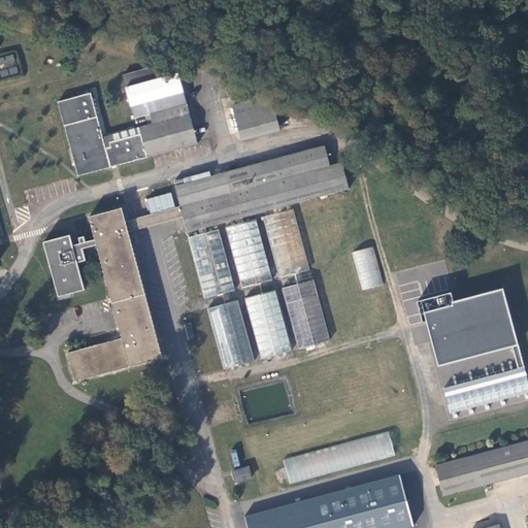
[(0,67),(15,62),(12,53),(0,57),(0,67)]
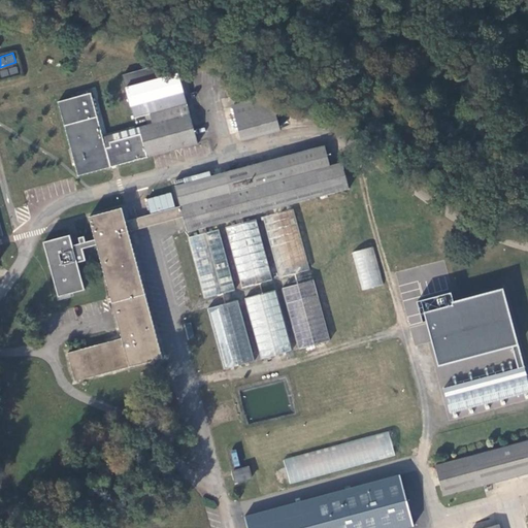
[(197,136),(174,55),(121,69),(133,111),(149,107),(152,117),(100,131),(88,86),(58,93),(77,167),(197,136)]
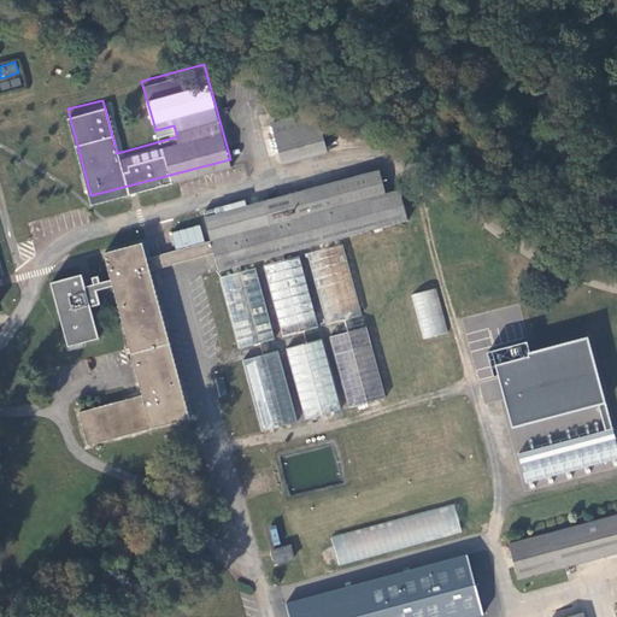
[(0,82),(0,86),(1,90),(22,84),(19,76),(0,82)]
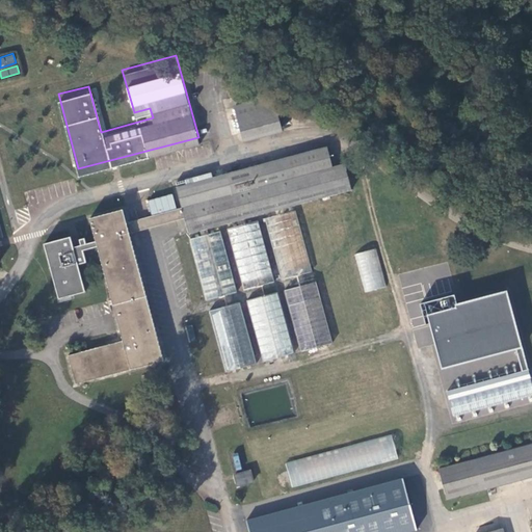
[(278,124),(269,88),(232,99),(241,133),(278,124)]
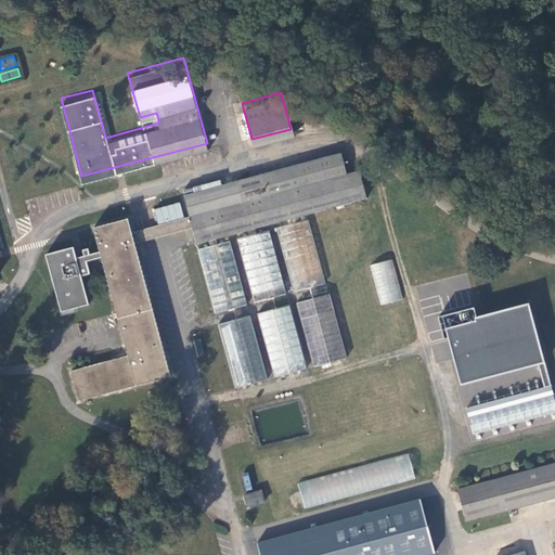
[(191,227),(195,244),(373,196),(365,169),(344,175),(338,154),(206,191),(204,186),(185,192),(186,196),(182,197),(188,215),(191,227)]
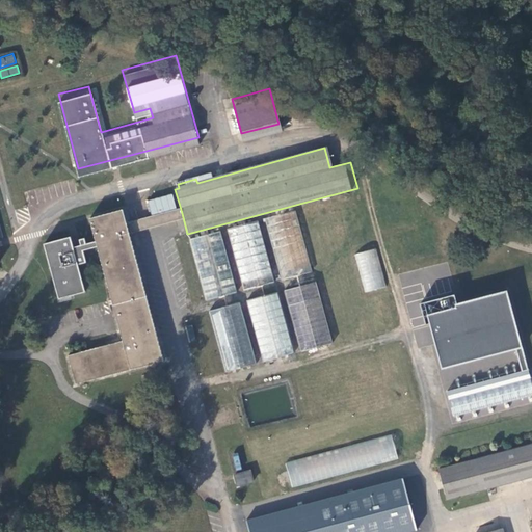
[(149,227),(183,217),(180,206),(177,207),(173,193),(149,200),(153,214),(144,216),(128,220),(131,232),(149,227)]
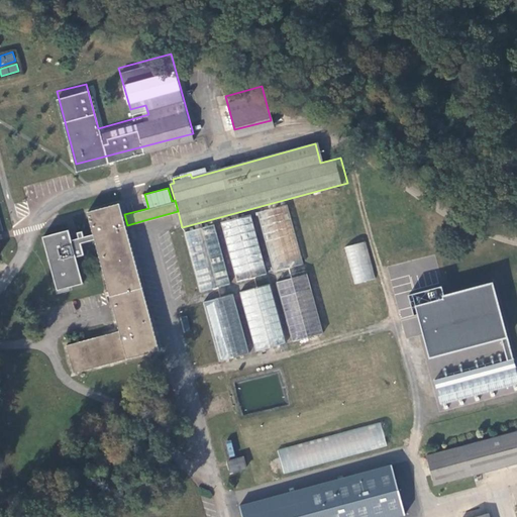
[(120,203),(88,211),(95,234),(85,236),(84,230),(79,232),(80,237),(73,239),(70,229),(43,236),(59,290),(84,283),(77,256),(85,254),(82,243),(96,239),(121,331),(67,345),(74,373),(160,349),(127,225),(124,214),(120,203)]
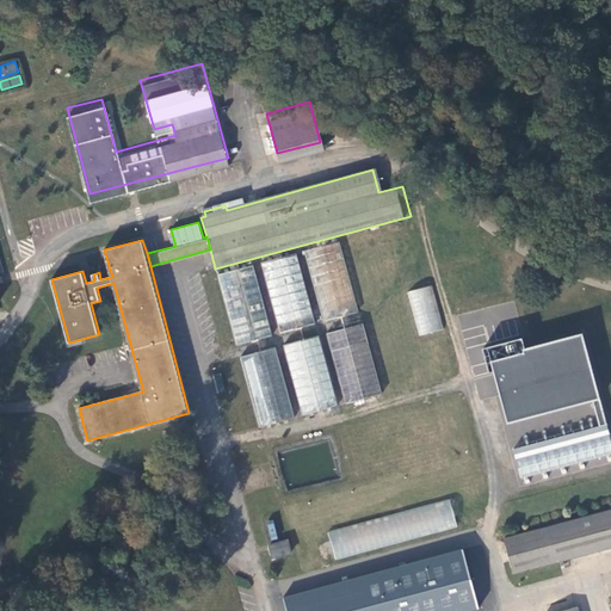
[(359,312),(341,244),(304,254),(322,321),(359,312)]
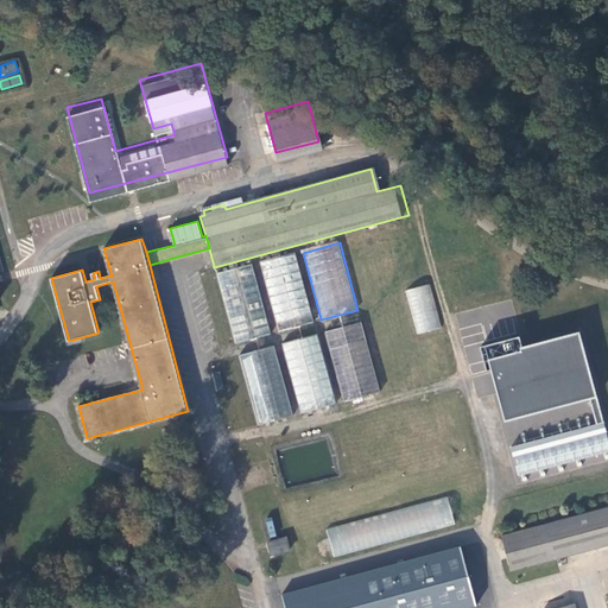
[(311,324),(293,254),(258,264),(278,334),(311,324)]
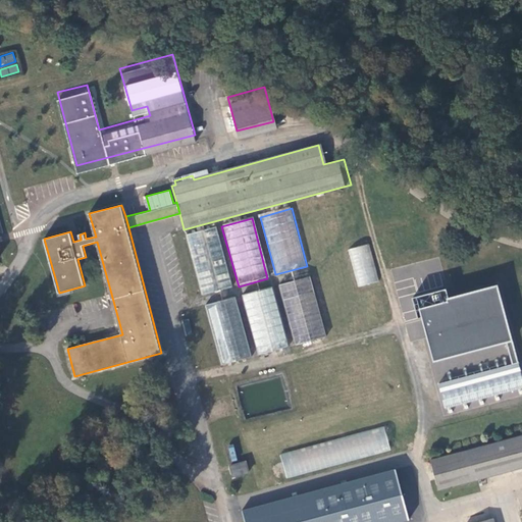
[(214,229),(184,238),(200,297),(229,289),(214,229)]
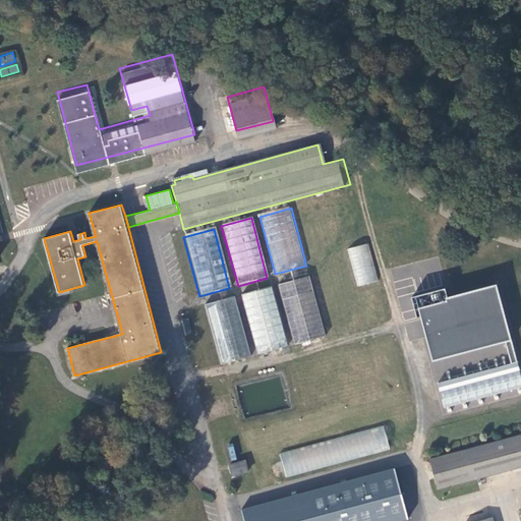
[(368,243),(347,249),(357,287),(379,281),(368,243)]
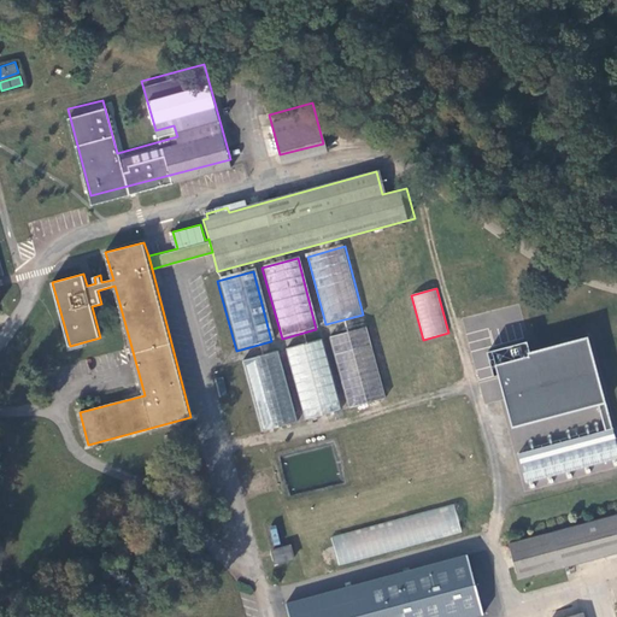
[(386,397),(366,328),(329,338),(348,406),(386,397)]
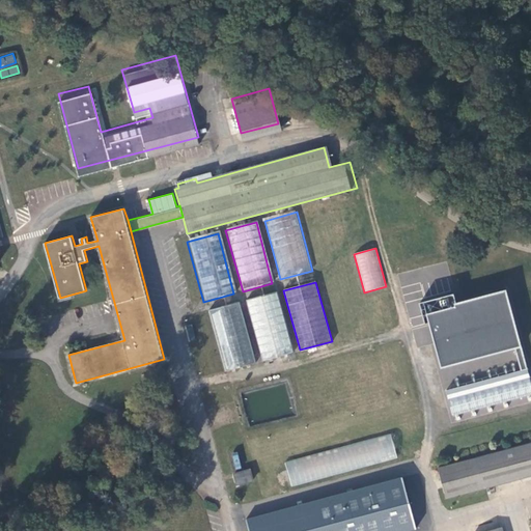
[(507,288),(455,301),(454,294),(419,303),(425,323),(429,322),(441,367),(514,348),(522,346),(507,288)]
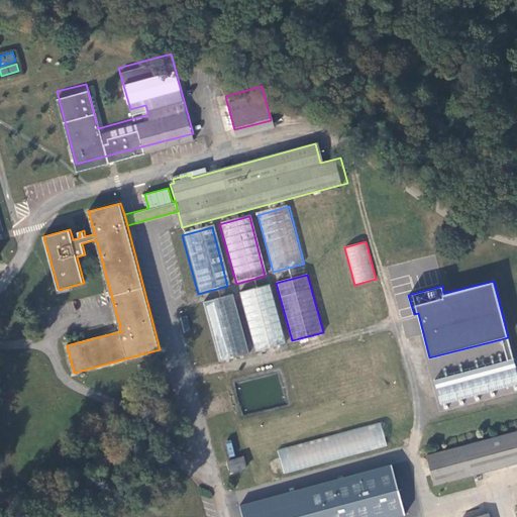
[(285,344),(269,285),(238,294),(254,353),(285,344)]
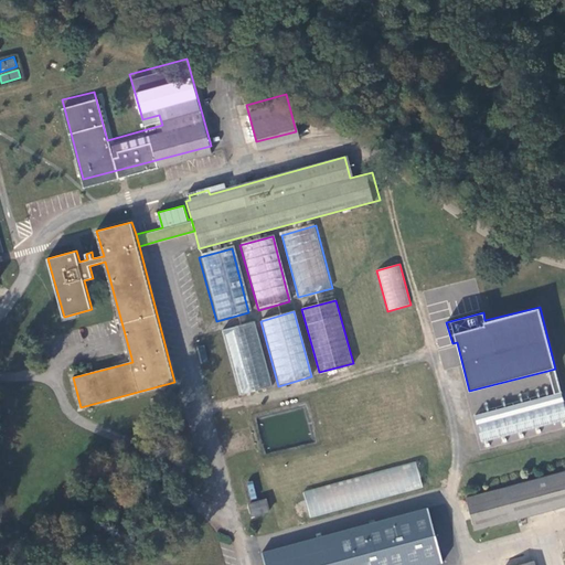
[(269,388),(252,322),(220,332),(237,397),(269,388)]
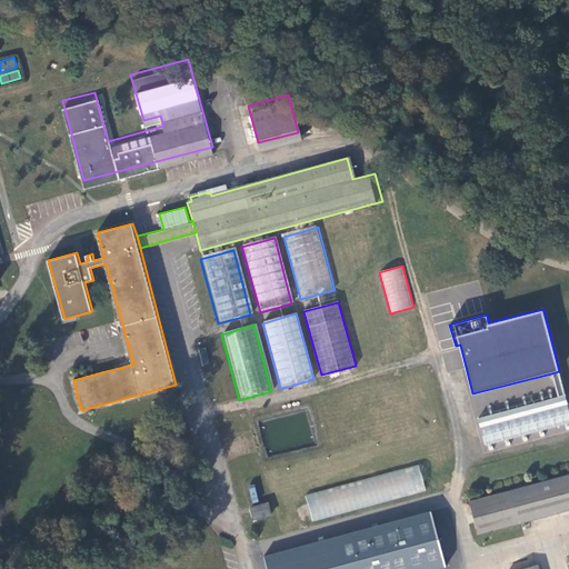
[(566,395),(559,371),(551,373),(558,397),(566,395)]
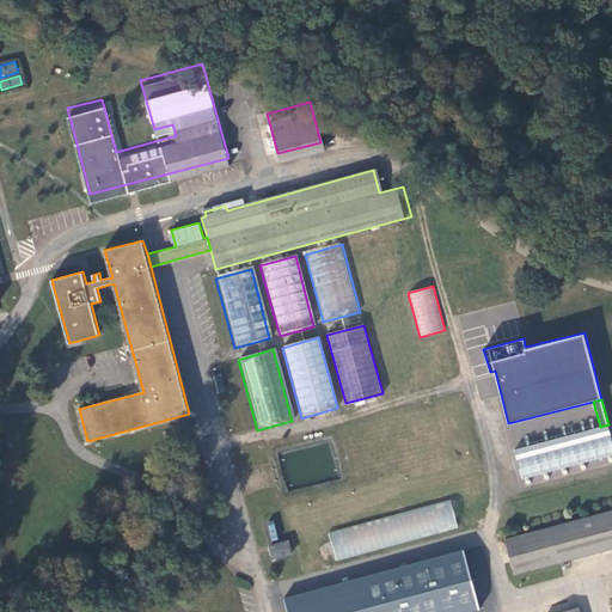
[(514,450),(521,478),(611,454),(611,439),(609,424),(600,427),(514,450)]
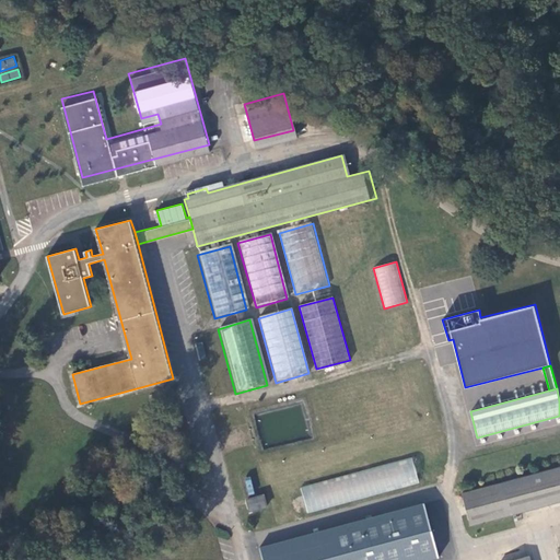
[(412,459),(300,485),(306,511),(419,486),(412,459)]
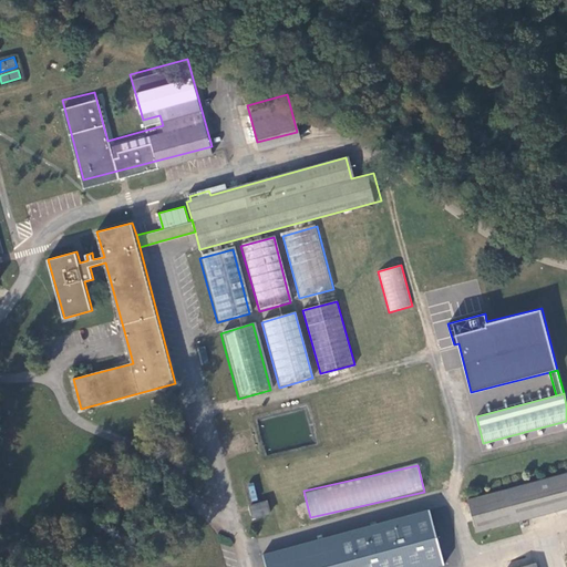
[(566,507),(566,472),(466,500),(474,532),(566,507)]
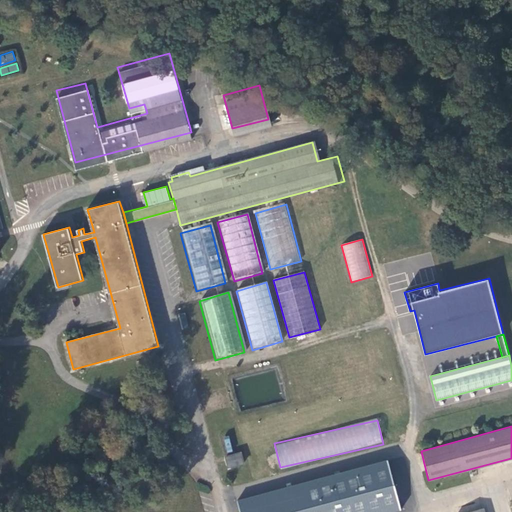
[(228,437),(223,438),(227,452),(232,450),(228,437)]
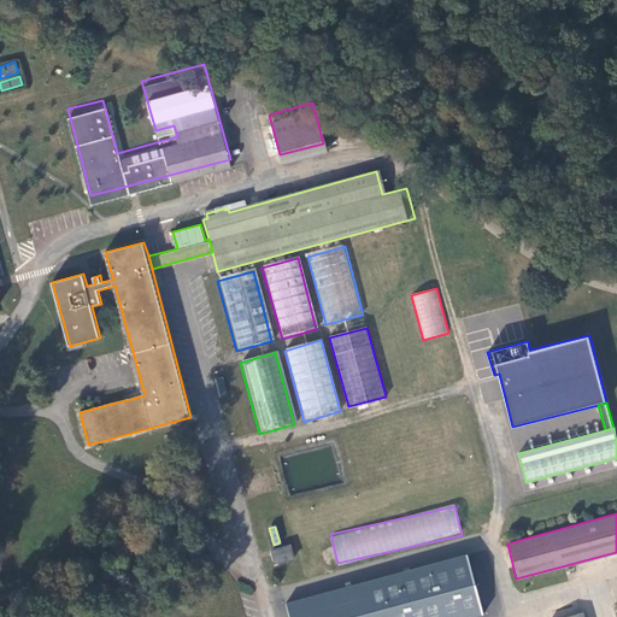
[(295,558),(292,545),(272,550),(275,563),(295,558)]
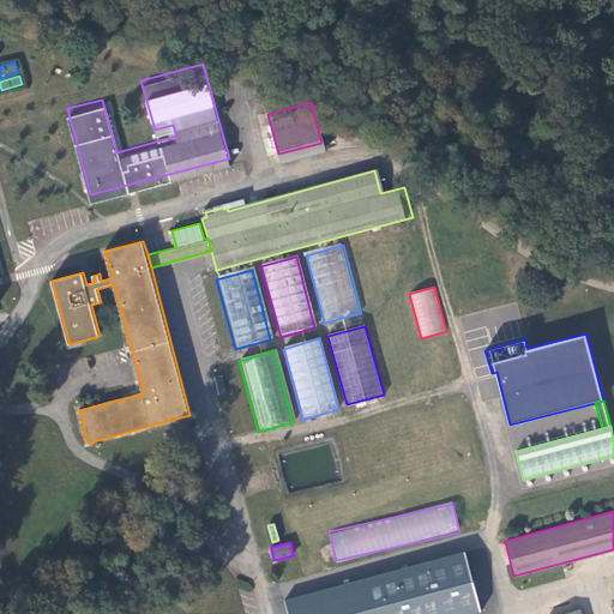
[(464,613),(480,611),(465,553),(283,600),(287,613),(464,613)]
